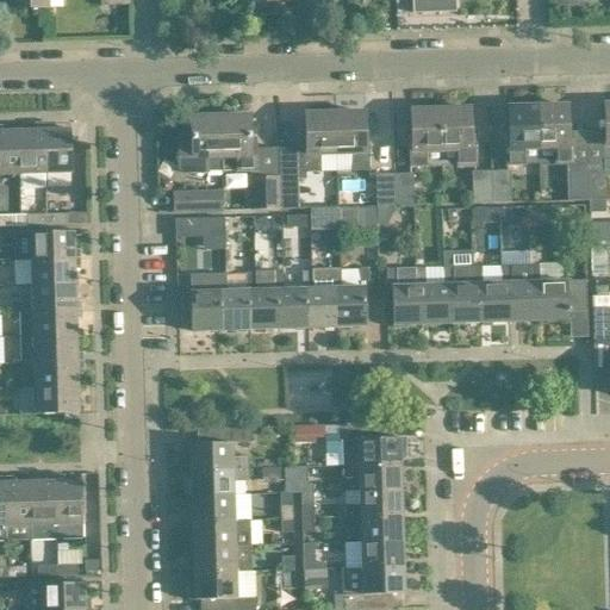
[(287,1),(286,0),(248,0),(248,1),(263,1),(263,17),(286,16),(286,1),(287,1)]
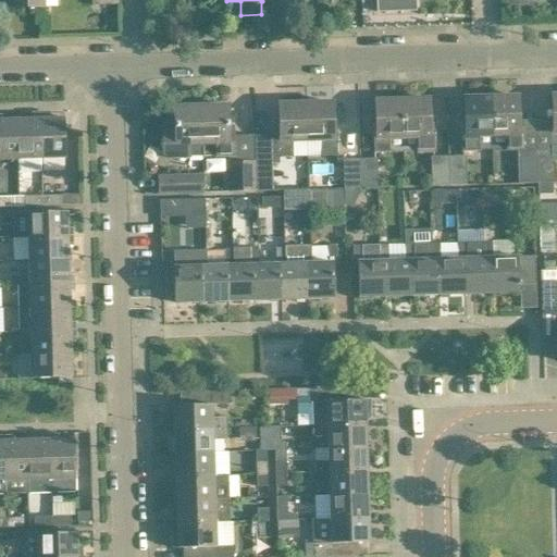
[(376,0),(378,12),(417,11),(416,0),(376,0)]
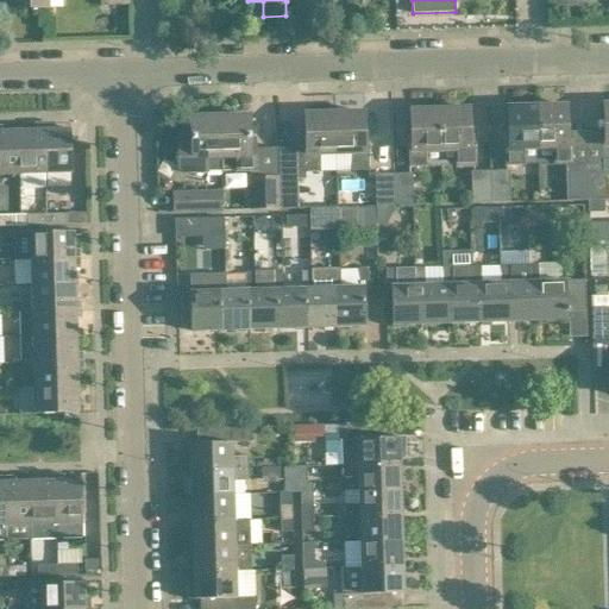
[(538,149),(537,106),(508,107),(509,143),(504,143),(506,165),(522,164),(522,149),(538,149)]
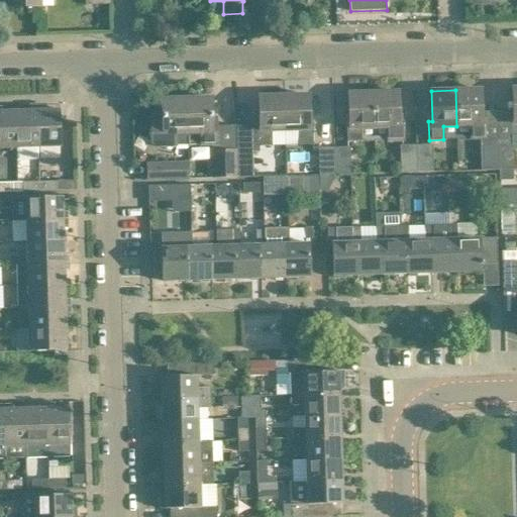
[(481,90),(455,90),(456,126),(470,125),(470,139),(485,138),(484,119),(482,119),(481,90)]
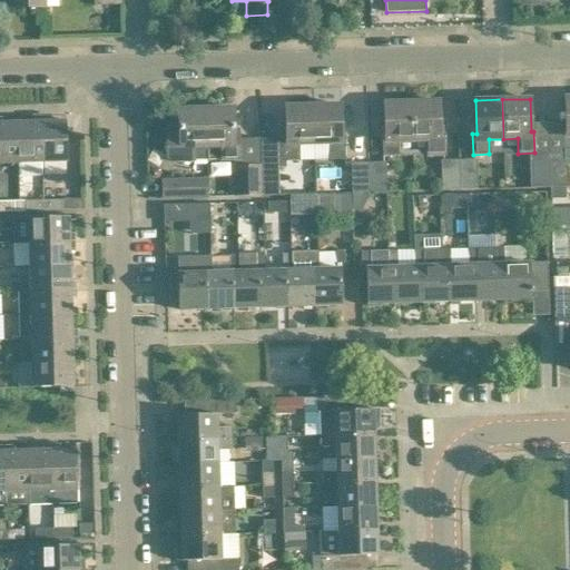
[(440,135),(438,101),(412,102),(413,141),(428,141),(429,155),(443,155),(443,135),(440,135)]
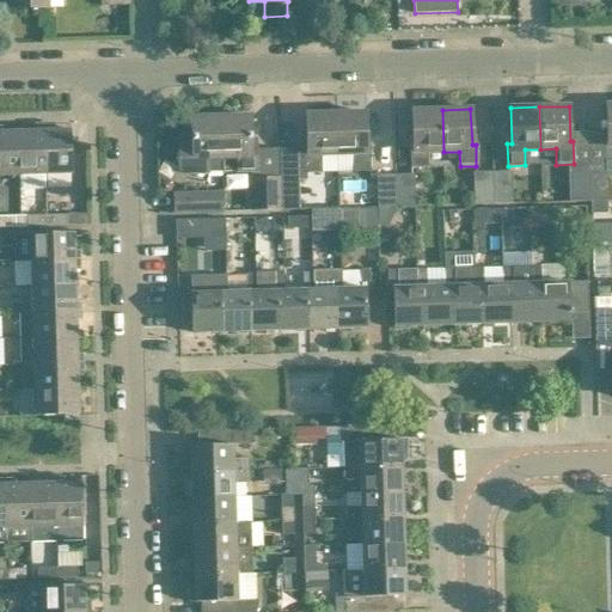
[(444,152),(442,110),(414,111),(415,146),(411,146),(411,169),(428,169),(428,152),(444,152)]
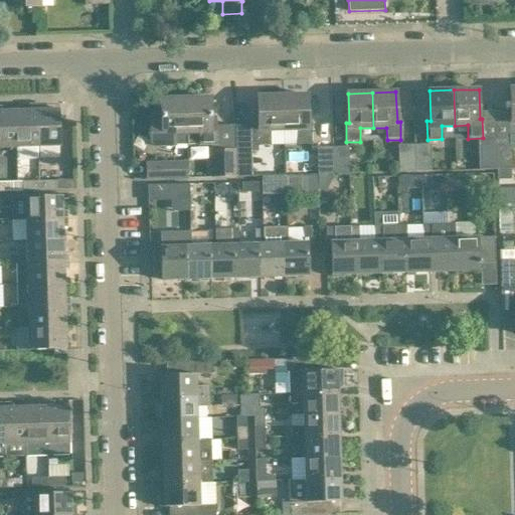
[(307,95),(282,96),(283,130),(297,130),(297,135),(298,144),(312,144),(311,123),(308,124),(307,95)]
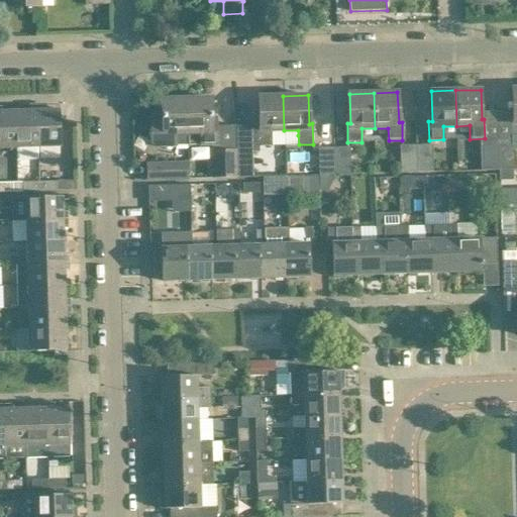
[(256,125),(236,126),(237,178),(252,178),(252,151),(259,151),(259,145),(272,145),(272,136),(271,131),(284,130),(283,96),(259,96),(260,125),(256,125)]
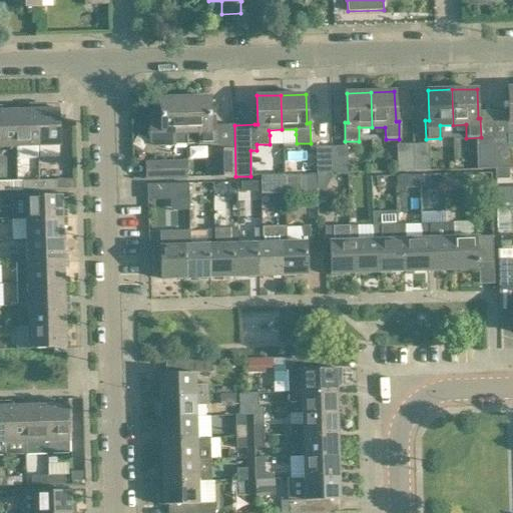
[(186,132),(185,97),(161,98),(162,126),(151,126),(151,145),(186,144),(186,132)]
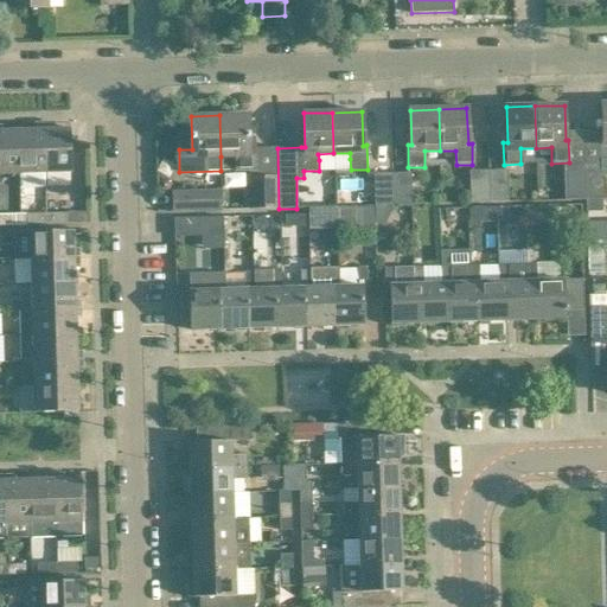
[(250,139),(249,115),(219,115),(221,157),(221,171),(237,170),(248,170),(249,210),(279,209),(278,177),(278,148),(254,148),(254,139),(250,139)]
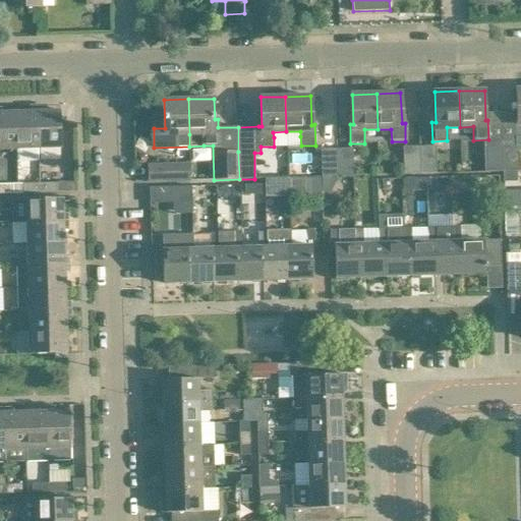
[(40,150),(39,110),(16,111),(17,150),(40,150)]
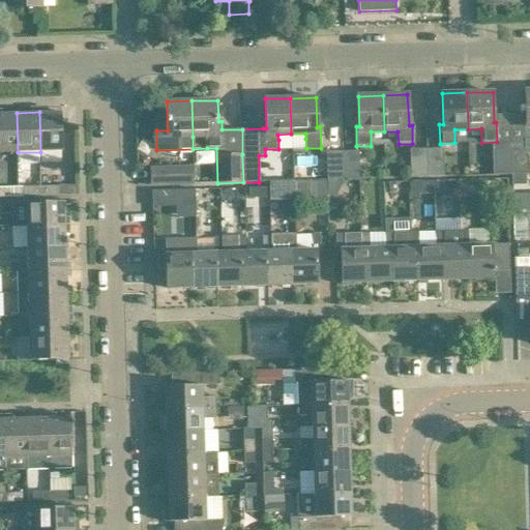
[(62,112),(39,112),(40,152),(63,151),(62,112)]
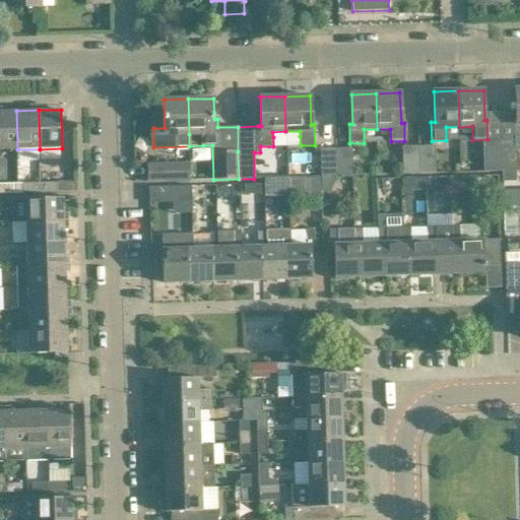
[(0,149),(17,149),(16,111),(0,111),(0,149)]
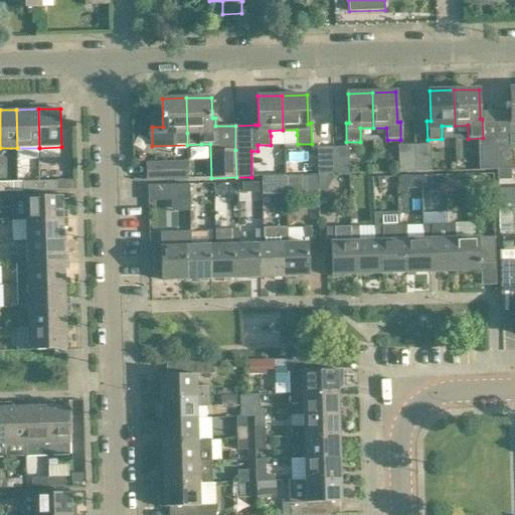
[(513,142),(509,142),(496,143),(497,170),(513,169),(513,142)]
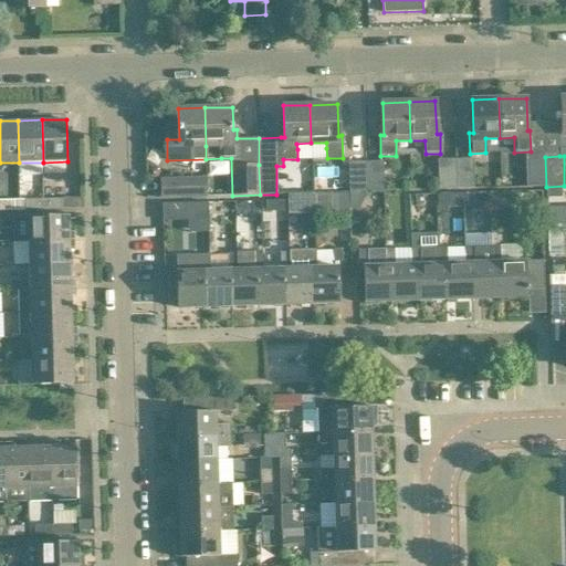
[(546,187),(545,157),(527,157),(528,187),(546,187)]
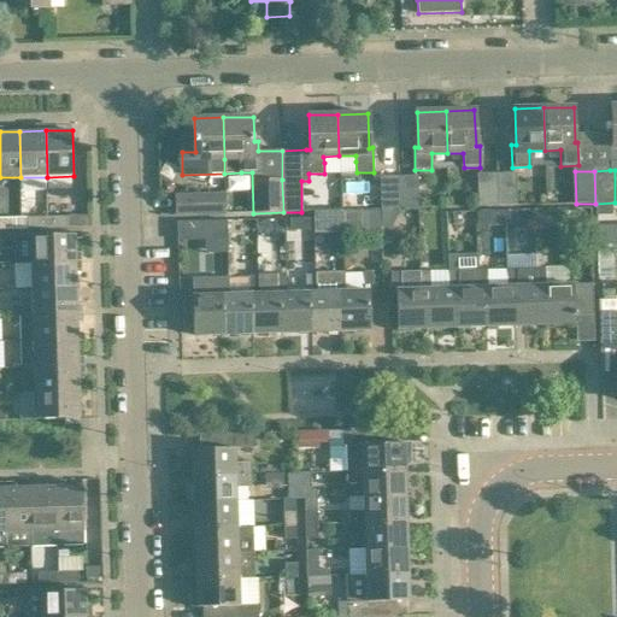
[(497,207),(495,174),(476,175),(477,207),(497,207)]
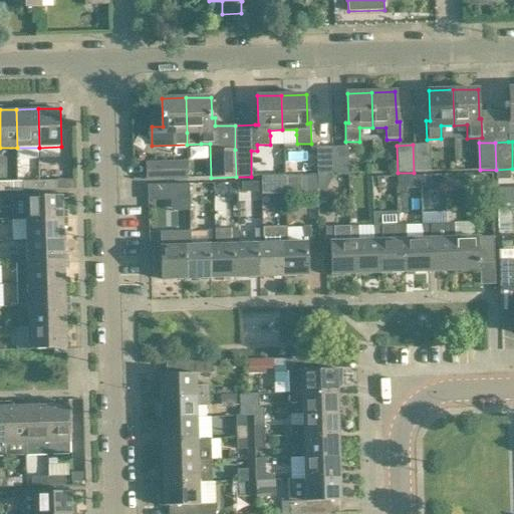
[(430,145),(413,145),(414,173),(430,172),(430,145)]
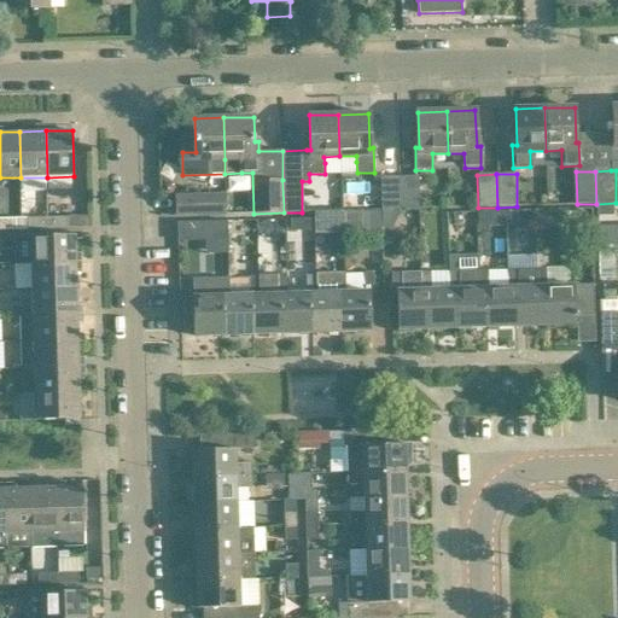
[(382,210),(400,209),(401,209),(400,176),(380,178),(382,210)]
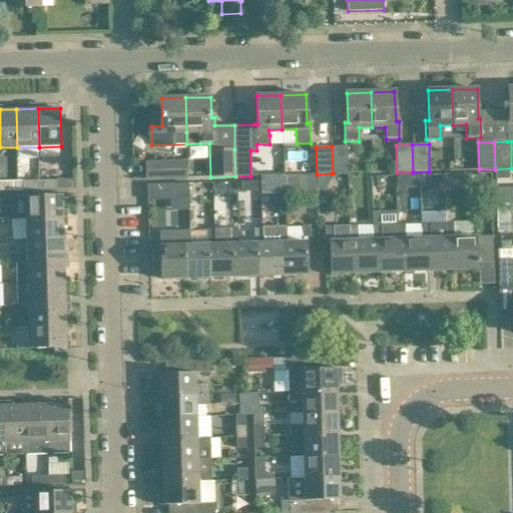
[(347,146),(332,146),(333,173),(348,173),(347,146)]
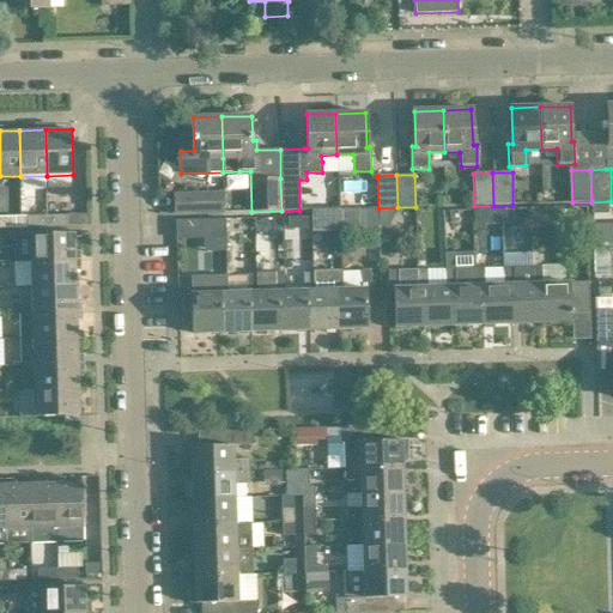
[(223,194),(192,195),(176,195),(177,214),(224,213),(223,194)]
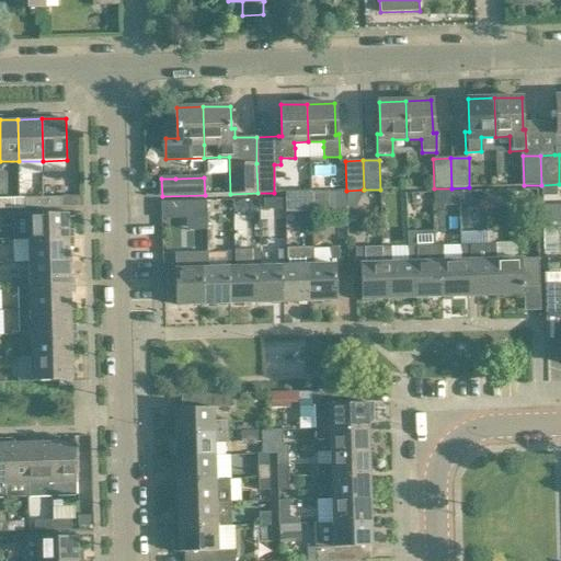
[(363,190),(346,191),(346,201),(357,205),(363,190)]
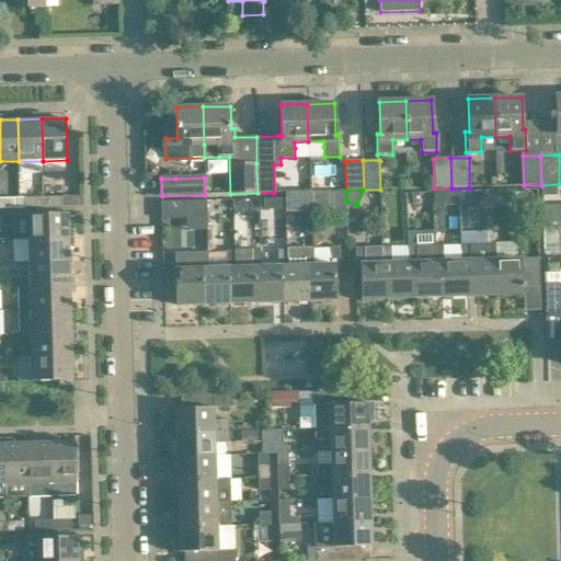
[(346,191),(329,191),(330,208),(346,207),(346,201),(346,191)]
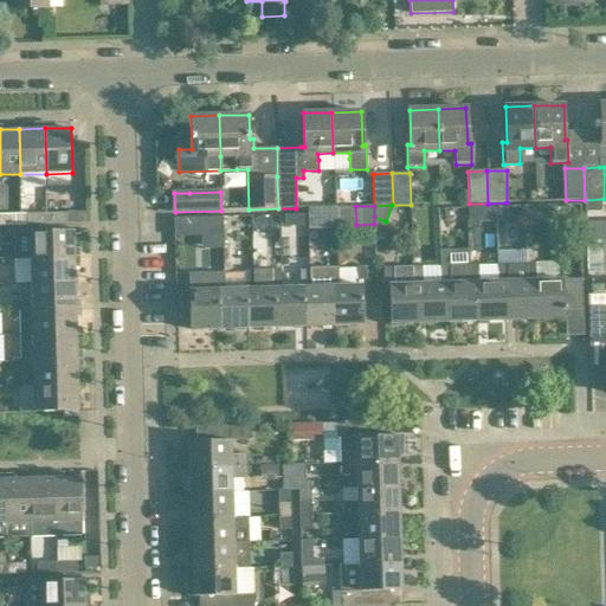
[(321,207),(309,208),(309,226),(322,226),(321,207)]
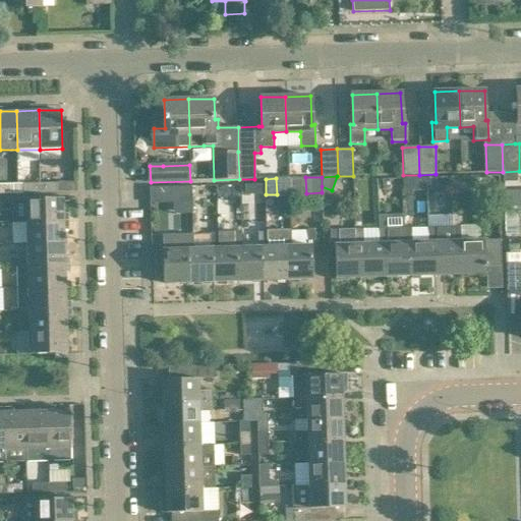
[(62,183),(40,184),(41,193),(63,192),(62,183)]
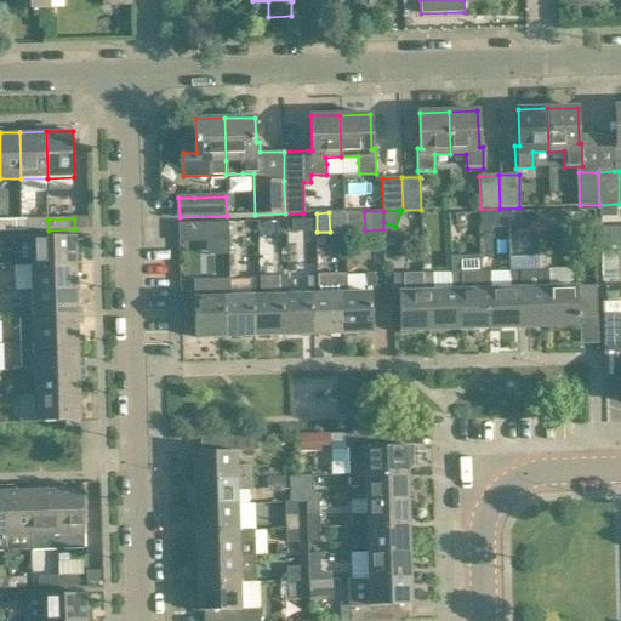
[(0,232),(16,232),(16,220),(0,220),(0,232)]
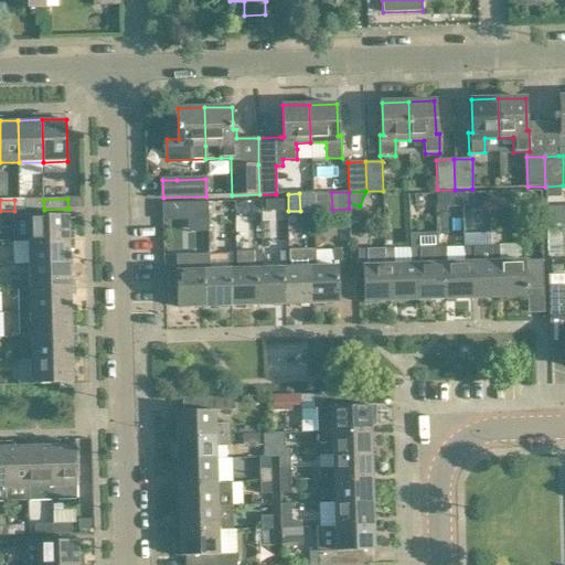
[(44,210),(43,200),(24,200),(25,211),(44,210)]
